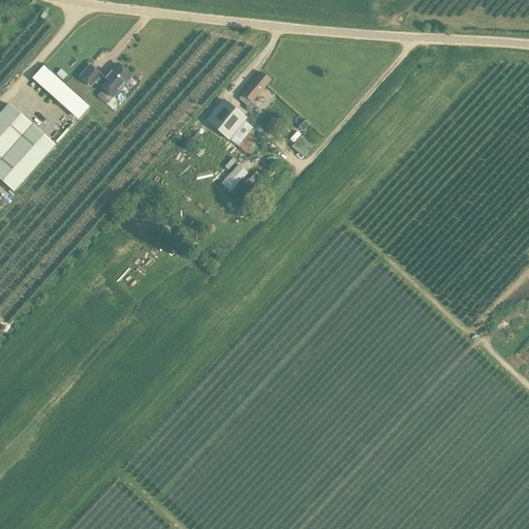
[(0,31),(0,34),(5,38),(16,25),(8,20),(0,31)]
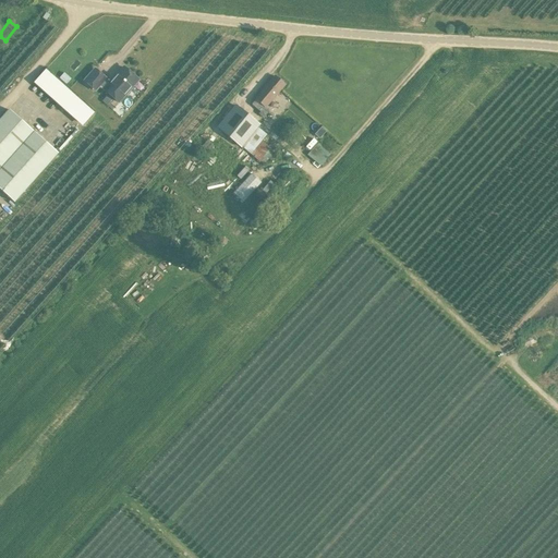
[(118,102),(137,81),(123,68),(109,84),(105,80),(106,80),(95,70),(84,81),(95,91),(99,86),(118,102)]
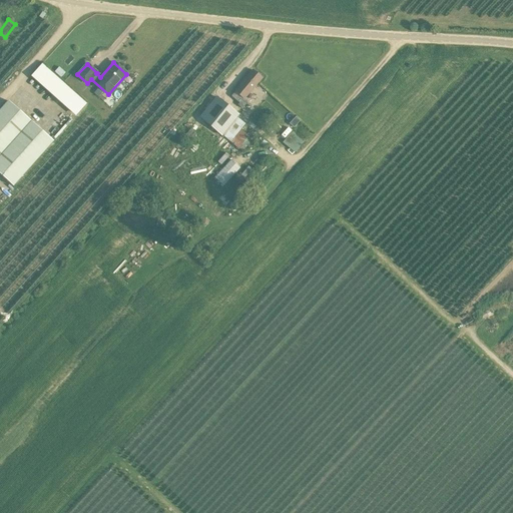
[(41,64),(32,75),(77,114),(86,103),(41,64)]
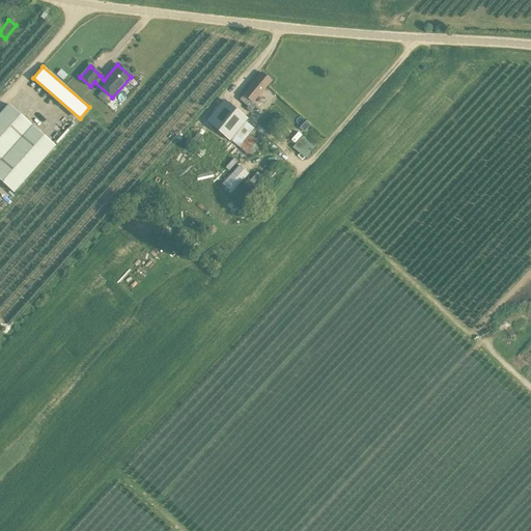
[(243,94),(240,100),(248,106),(246,108),(250,112),(256,106),(252,103),(271,81),(261,73),(243,94)]
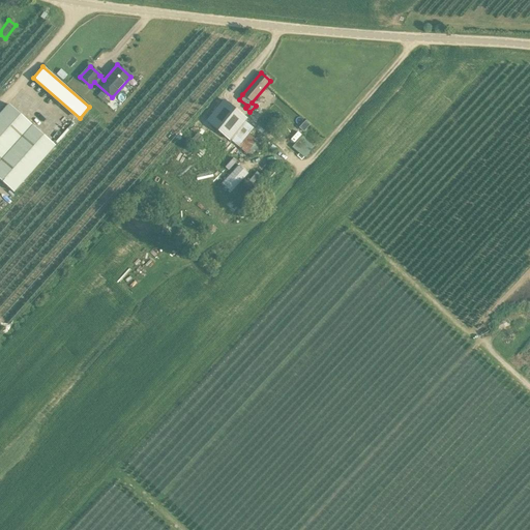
[(206,122),(229,140),(230,140),(245,120),(246,119),(223,100),(206,122)]
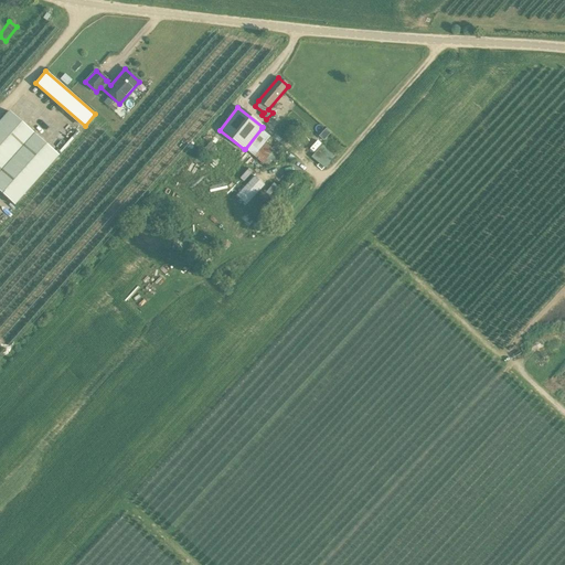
[(0,192),(14,205),(59,156),(9,112),(0,120),(0,192)]
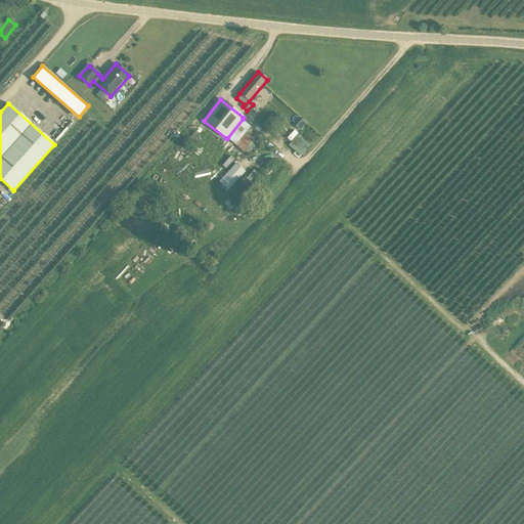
[(252,126),(243,119),(227,138),(248,156),(253,149),(252,148),(258,142),(247,132),(252,126)]
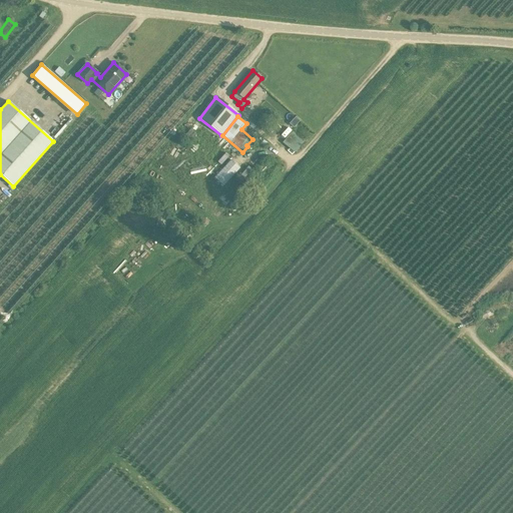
[(295,127),(295,126),(301,121),(296,117),(290,123),(295,127)]
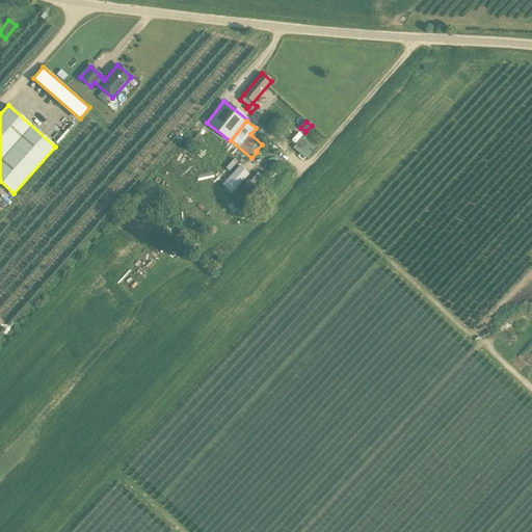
[(189,143),(195,149),(204,139),(197,133),(189,143)]
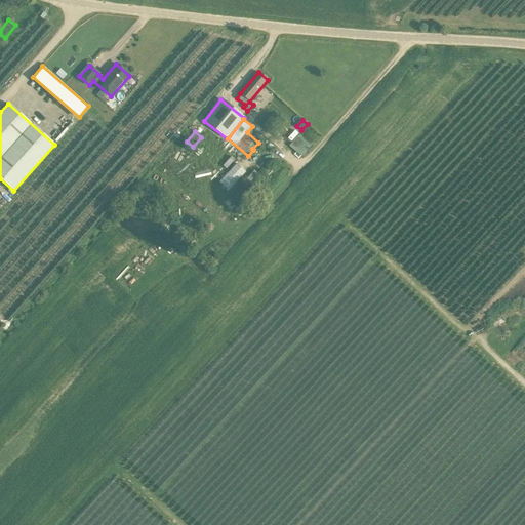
[(310,146),(297,135),(288,146),(301,156),(310,146)]
